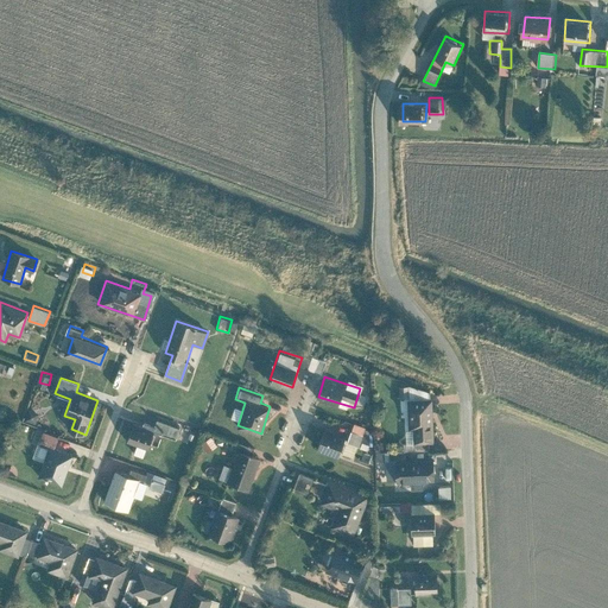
[(410,443),(434,443),(432,399),(410,399),(410,443)]
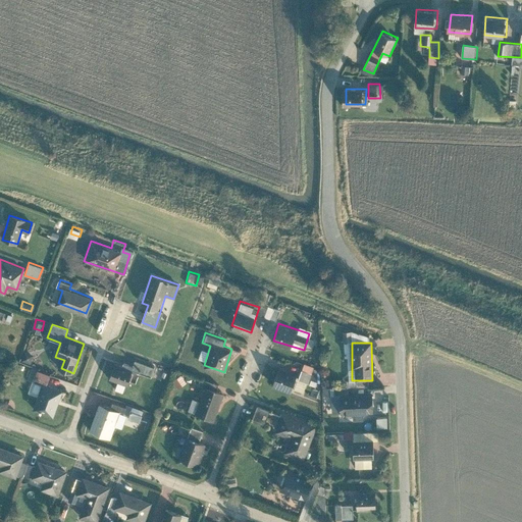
[(32,361),(35,354),(28,351),(24,358),(32,361)]
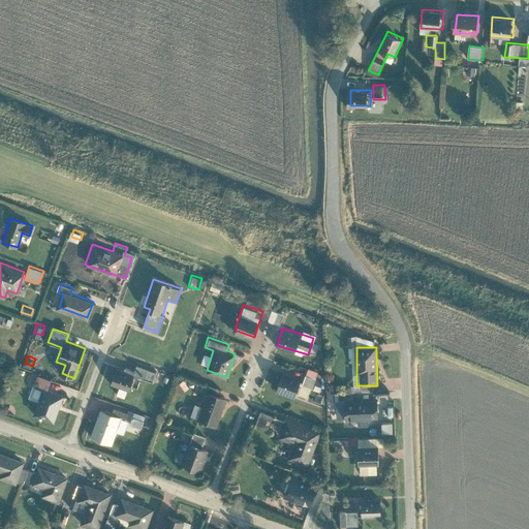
[(111,383),(128,391),(134,374),(152,381),(156,370),(135,363),(131,374),(116,368),(111,383)]
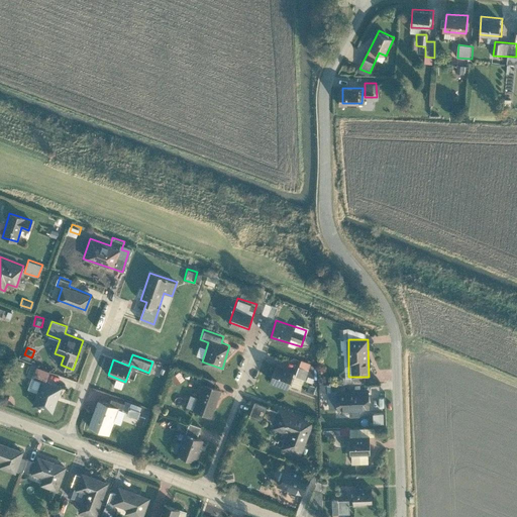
[(300,360),(295,378),(306,381),(311,364),(300,360)]
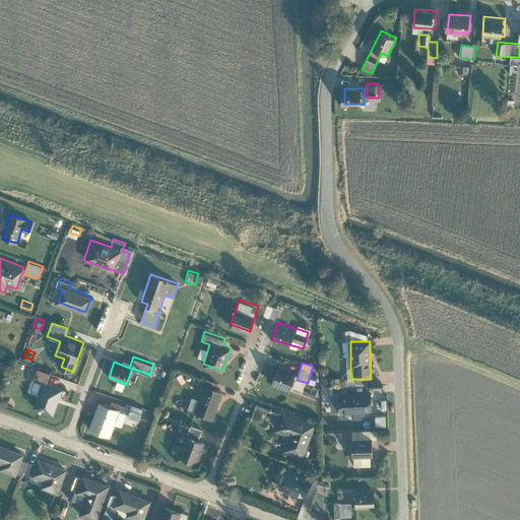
[(277,367),(271,384),(289,389),(295,372),(277,367)]
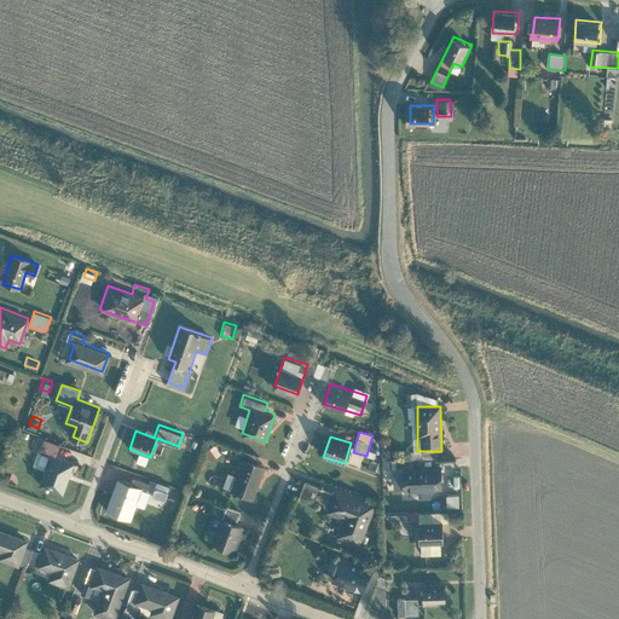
[(38,453),(50,457),(40,484),(63,492),(73,464),(53,458),(59,444),(44,438),(38,453)]
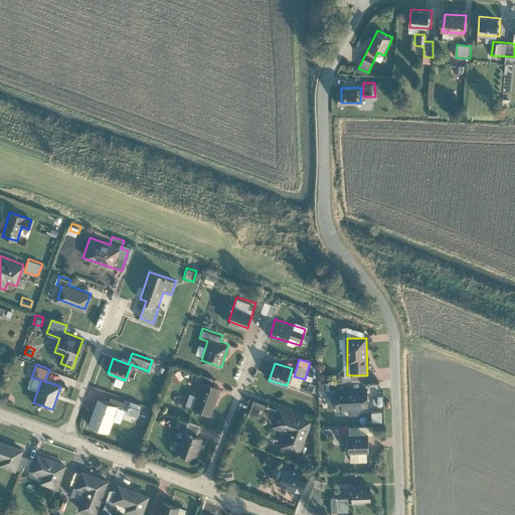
[(201,373),(190,408),(212,415),(221,386),(212,384),(214,377),(201,373)]
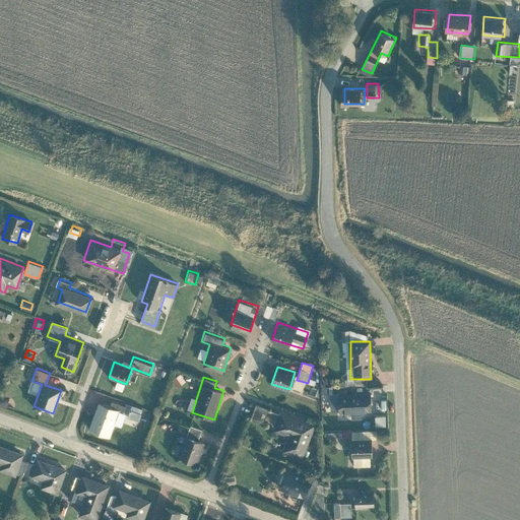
[(373,412),(372,393),(338,393),(338,412),(373,412)]
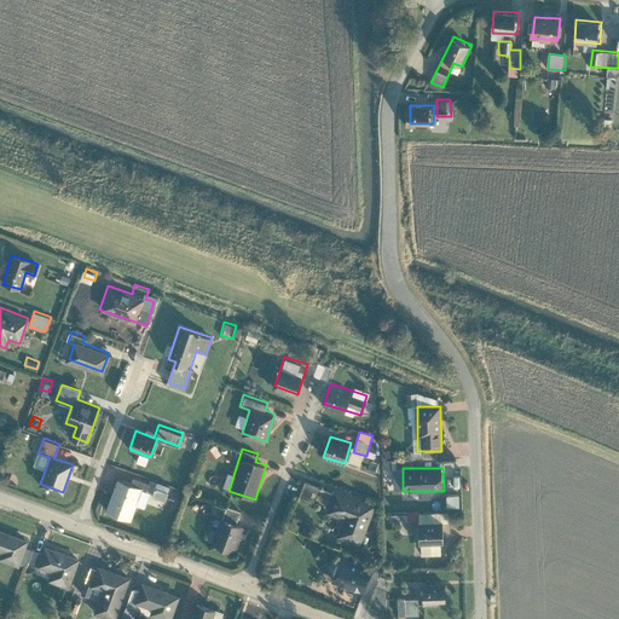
[(116,478),(103,509),(131,520),(146,480),(132,475),(128,482),(116,478)]
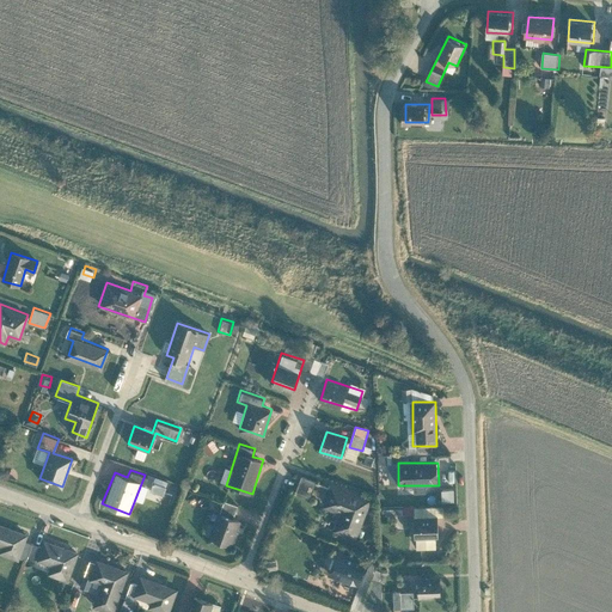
[(317,481),(301,476),(295,495),(311,500),(317,481)]
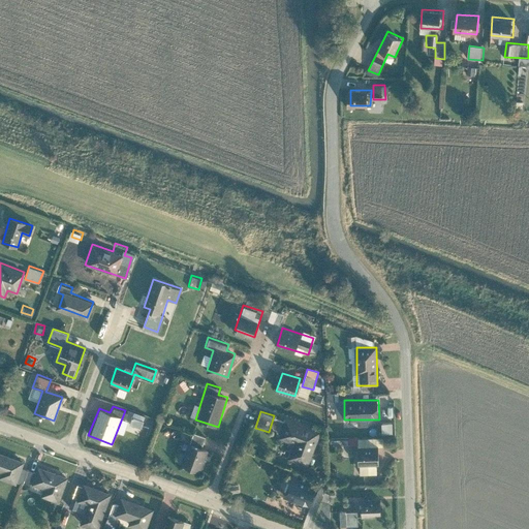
[(133,415),(130,423),(139,427),(143,419),(133,415)]
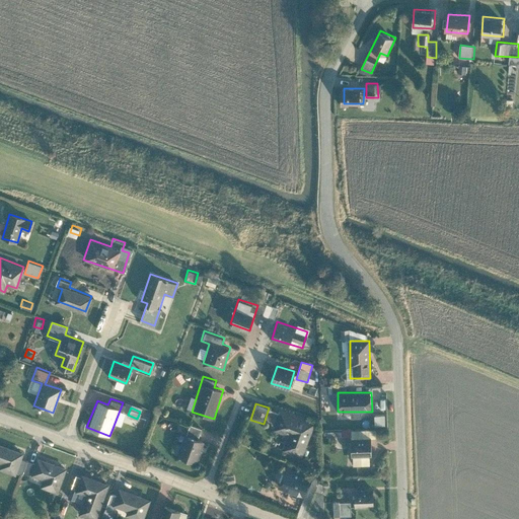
[(315,420),(282,408),(274,429),(286,433),(280,449),(302,457),(315,420)]
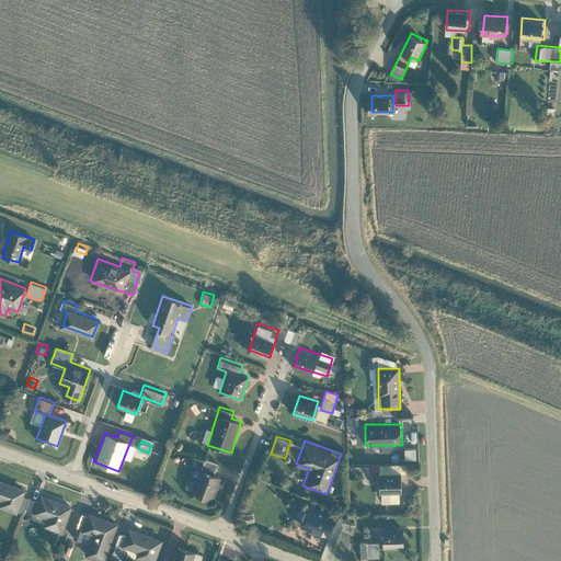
[(204,457),(192,493),(213,500),(221,476),(214,472),(217,462),(204,457)]
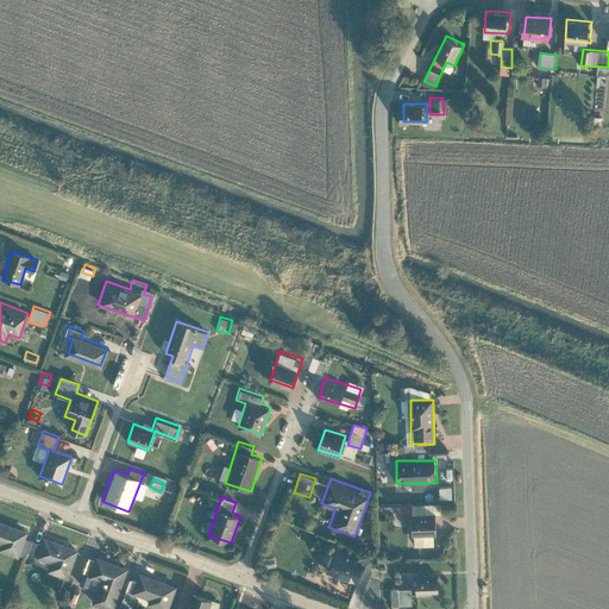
[(438,541),(435,513),(412,514),(414,544),(438,541)]
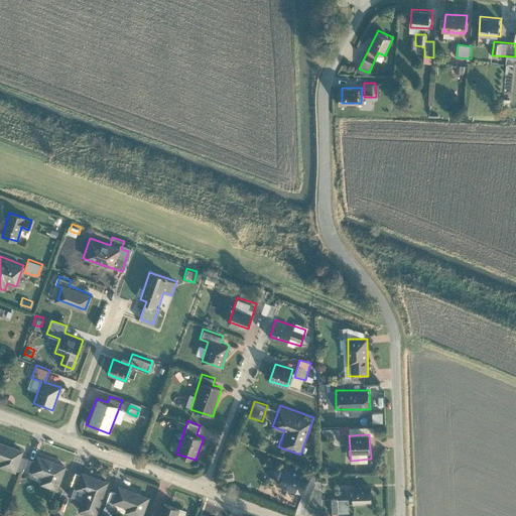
[(21,448),(0,441),(0,464),(14,470),(21,448)]
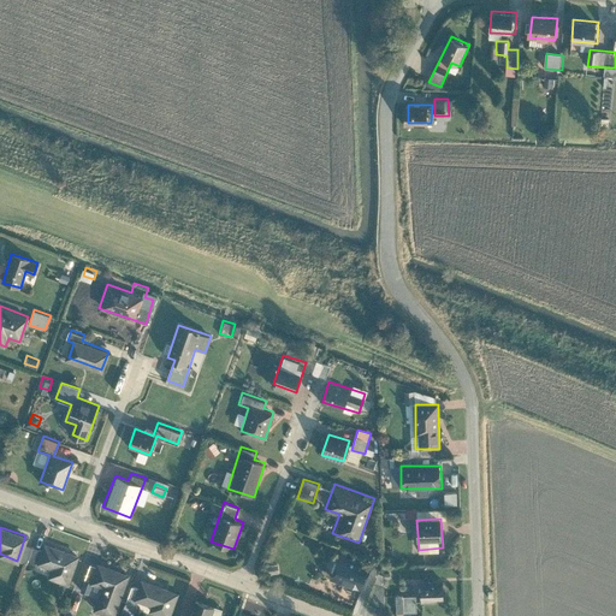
[(78,555),(45,543),(37,563),(53,568),(49,576),(69,582),(78,555)]
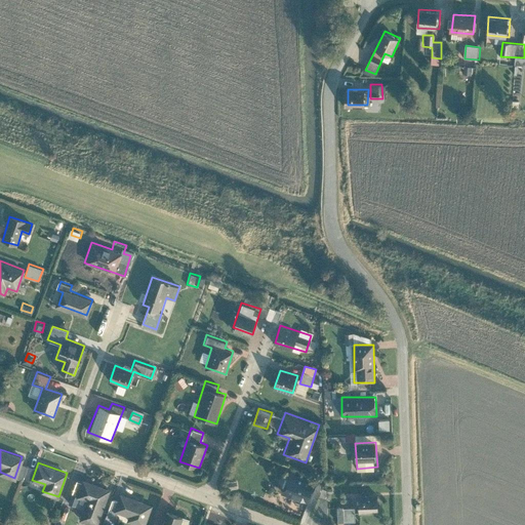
[(337,466),(333,471),(340,476),(345,470),(337,466)]
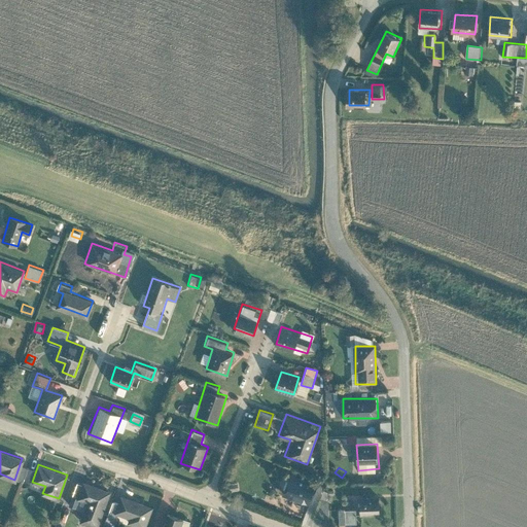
[(289,472),(282,493),(307,502),(315,482),(289,472)]
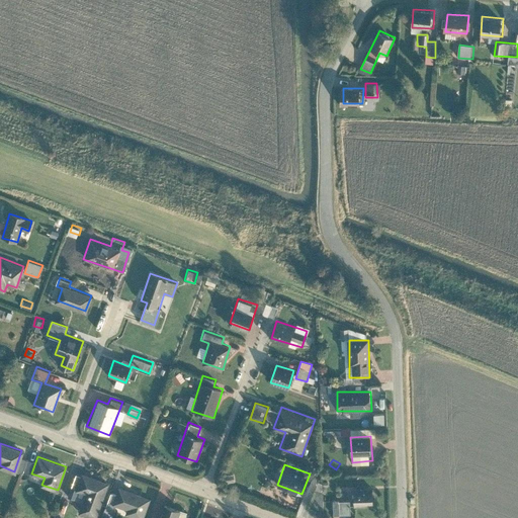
[(95,517),(108,482),(81,472),(74,492),(85,496),(79,513),(93,517),(95,517)]
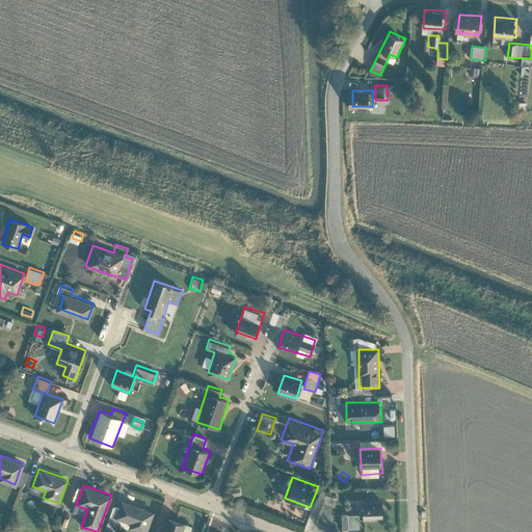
[(382,499),(363,500),(364,521),(383,520),(382,499)]
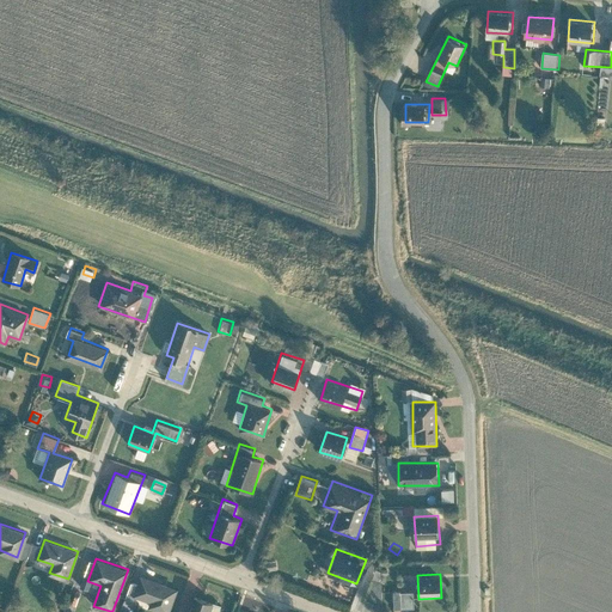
[(169,611),(177,587),(141,575),(134,595),(151,600),(148,607),(164,611),(169,611)]
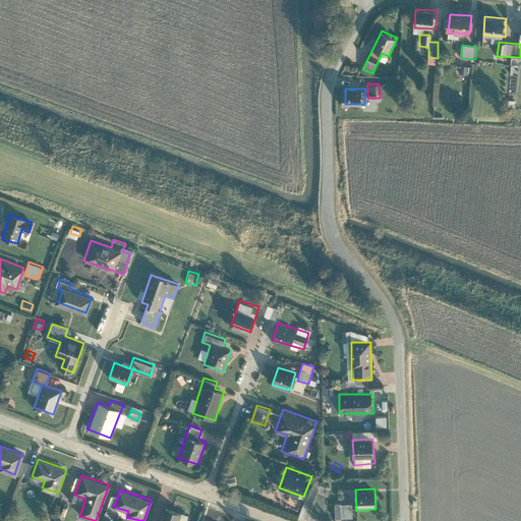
[(351,501),(333,503),(335,518),(352,516),(351,501)]
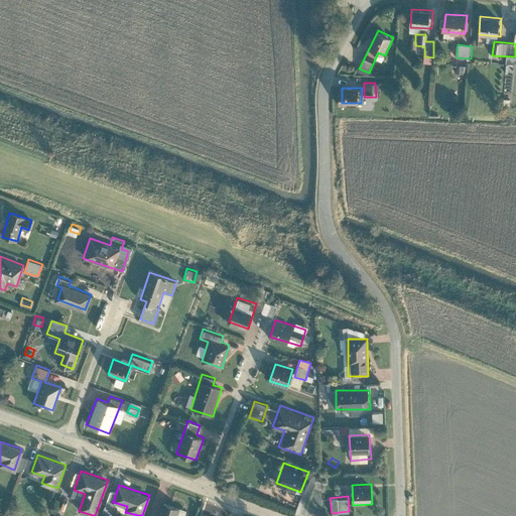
[(174,515),(177,507),(162,502),(157,515),(174,515)]
